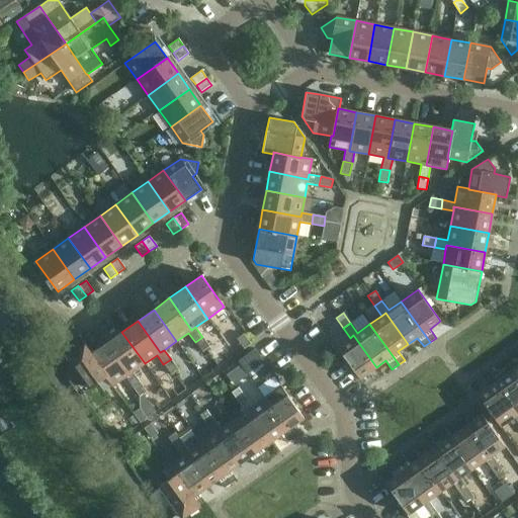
[(121,332),(106,343),(128,375),(133,372),(145,363),(121,332)]
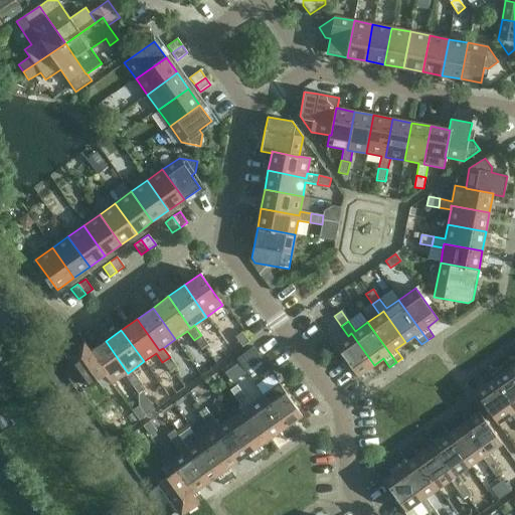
[(241,347),(249,342),(242,332),(234,337),(241,347)]
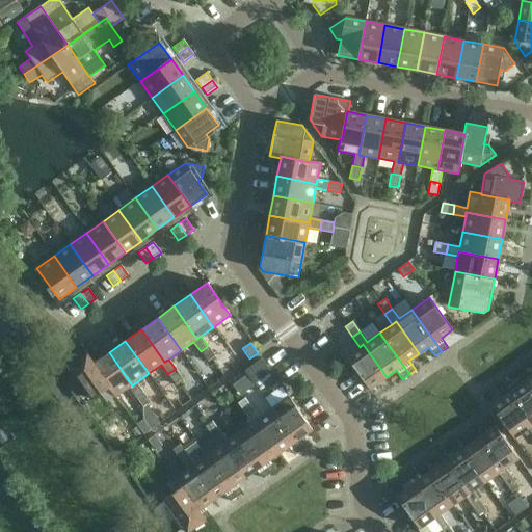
[(387,377),(363,344),(360,347),(346,356),(369,389),(387,377)]
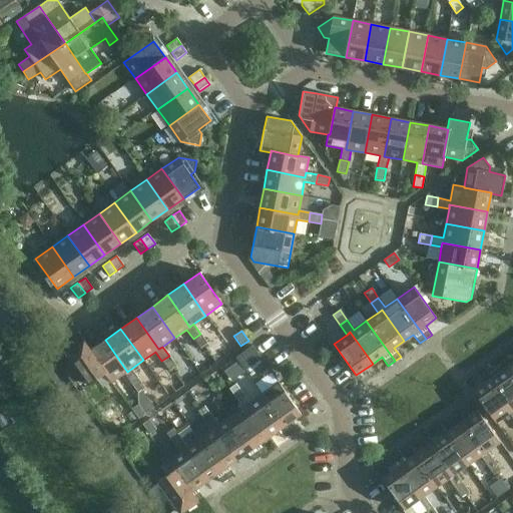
[(200,349),(207,344),(200,334),(193,339),(200,349)]
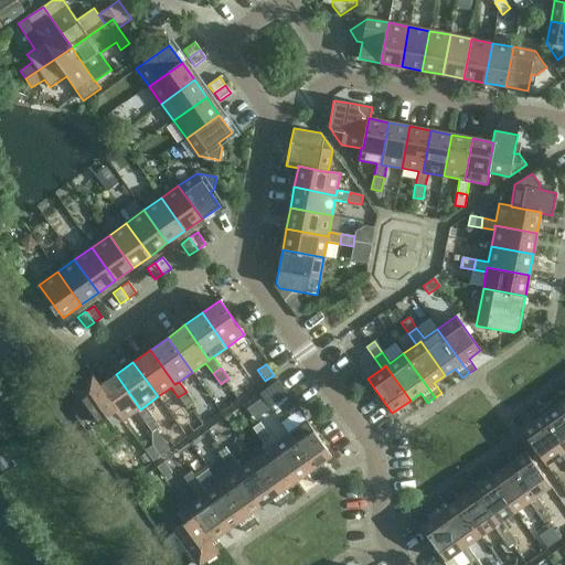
[(116,374),(99,385),(98,386),(116,412),(115,413),(121,422),(136,412),(144,423),(152,416),(145,406),(140,409),(116,374)]
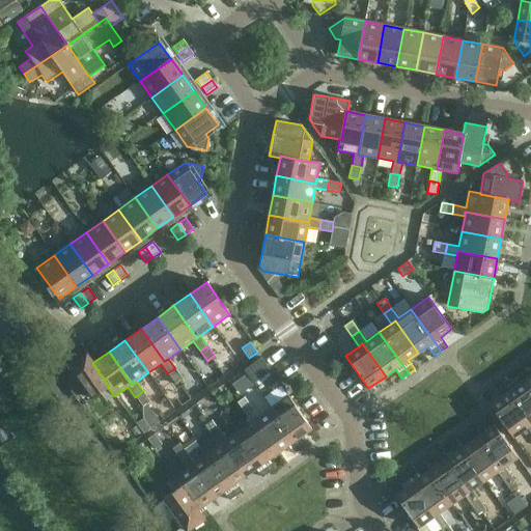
[(93,362),(87,354),(70,366),(92,399),(108,388),(109,387),(92,363),(93,362)]
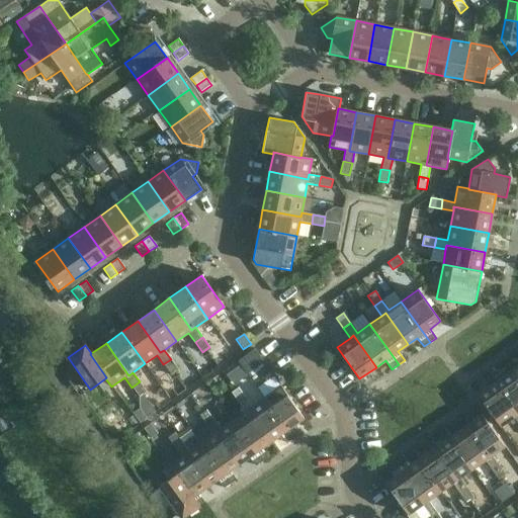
[(248,374),(264,362),(254,349),(238,361),(248,374)]
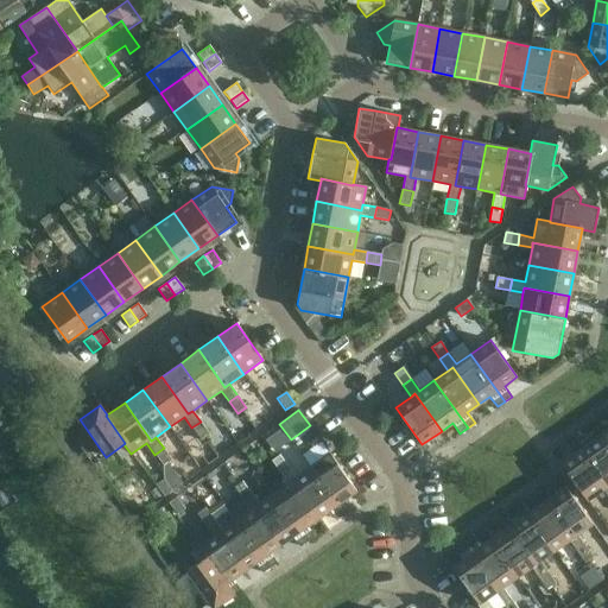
[(201,422),(191,428),(200,439),(209,434),(201,422)]
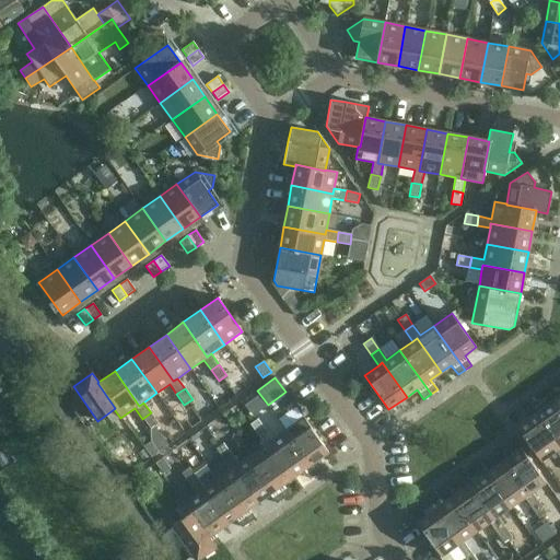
[(559,448),(559,446),(559,413),(551,401),(534,413),(559,448)]
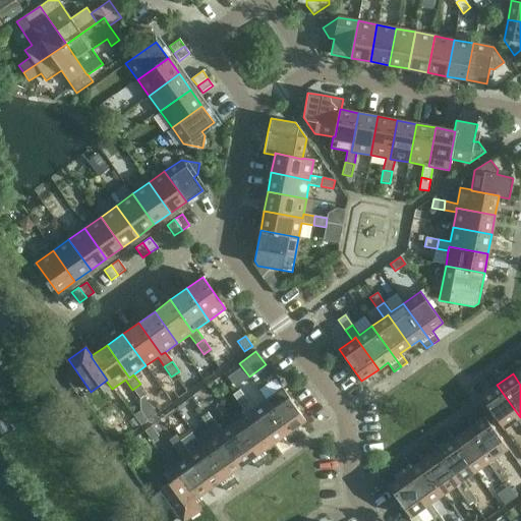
[(140,384),(132,390),(139,400),(148,394),(140,384)]
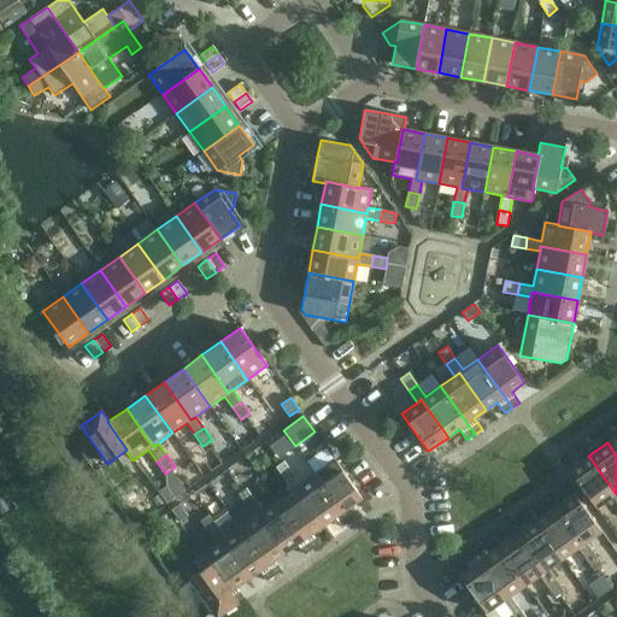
[(611,497),(616,505),(616,492),(616,494),(588,456),(569,470),(595,507),(611,497)]
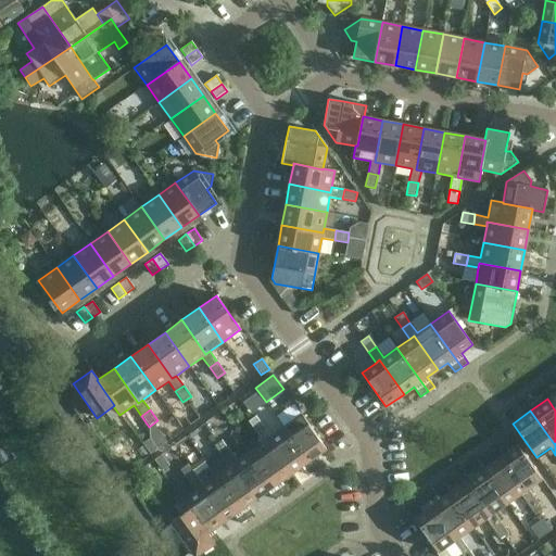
[(283,428),(315,471),(321,466),(315,456),(326,449),(302,415),(283,428)]
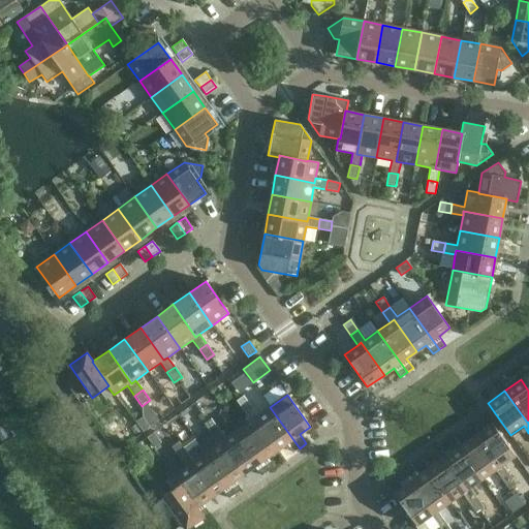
[(243,411),(250,406),(243,396),(236,401),(243,411)]
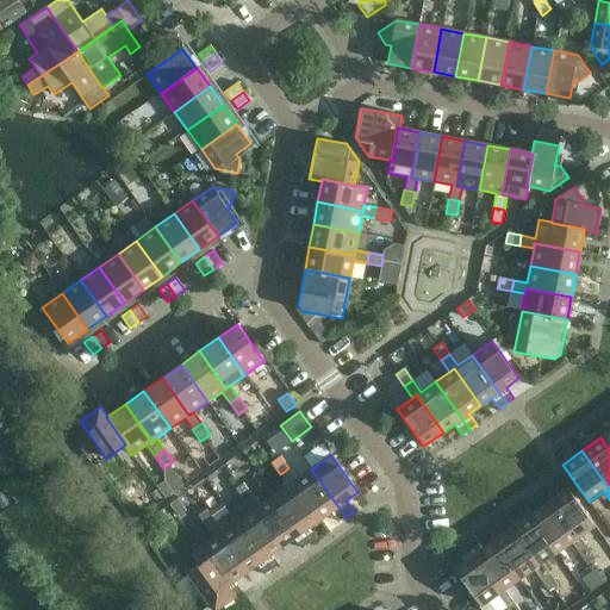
[(311,470),(297,479),(288,468),(280,474),(288,485),(292,483),(319,520),(330,511),(338,522),(346,517),(311,470)]
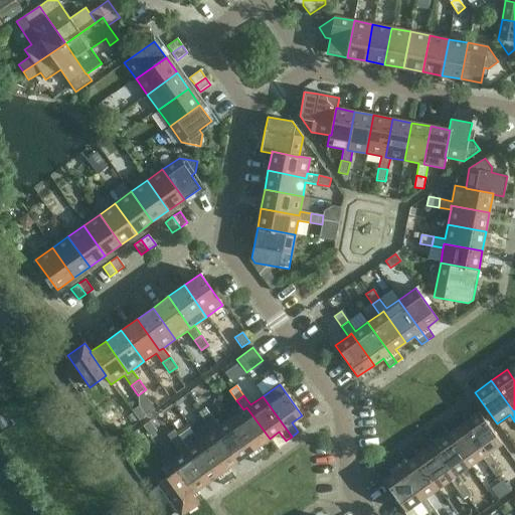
[(139,421),(146,415),(139,405),(131,411),(139,421)]
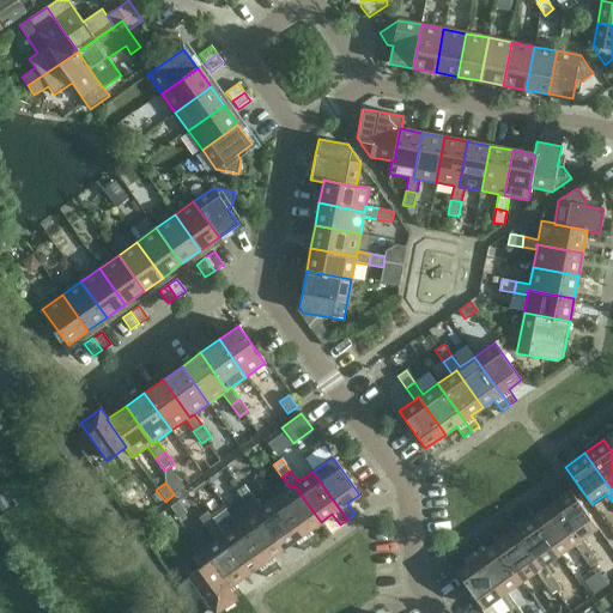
[(244,503),(253,497),(244,485),(236,491),(244,503)]
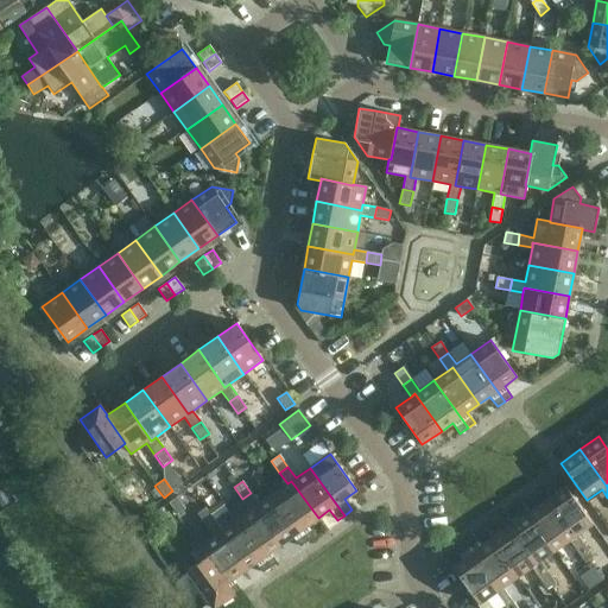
[(287,483),(273,494),(308,542),(315,537),(308,526),(318,518),(291,481),(287,483)]
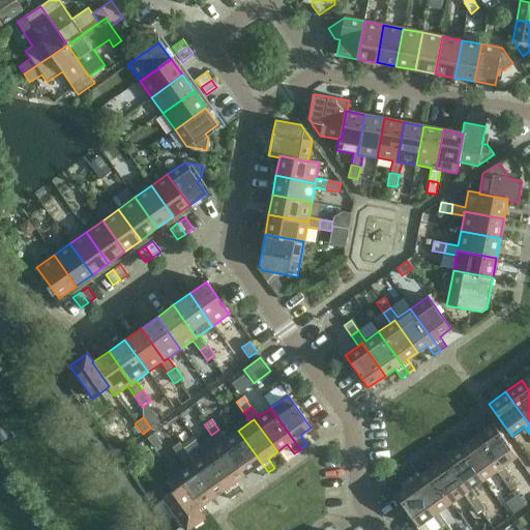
[(476,436),(499,468),(503,466),(516,457),(493,424),(476,436)]
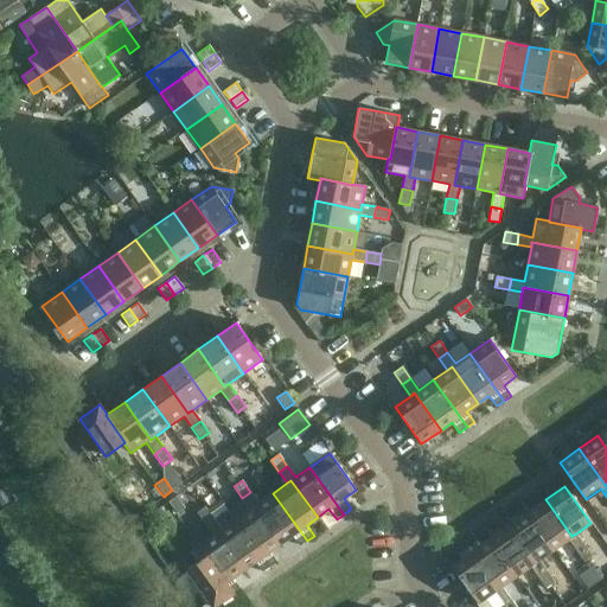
[(273,493),(259,503),(250,492),(242,498),(250,510),(254,506),(281,543),(292,536),(299,545),(307,541),(273,493)]
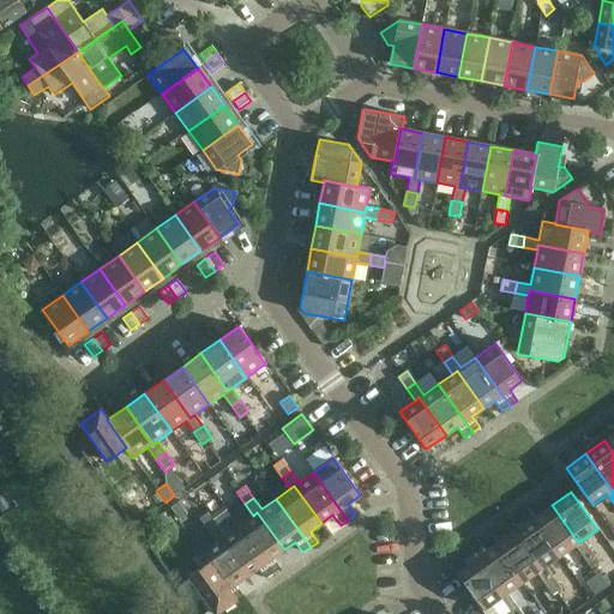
[(178,501),(169,509),(178,521),(187,515),(178,501)]
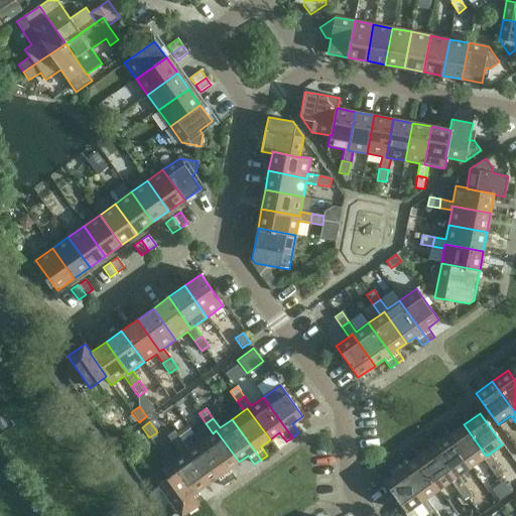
[(464,424),(447,435),(470,468),(482,459),(489,469),(497,463),(490,454),(486,456),(464,424)]
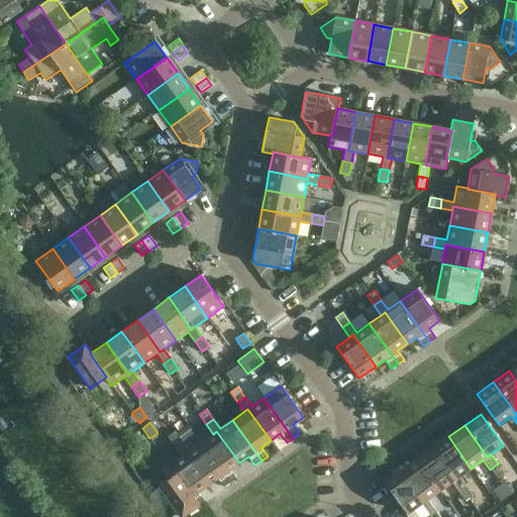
[(168,437),(175,447),(182,441),(175,431),(168,437)]
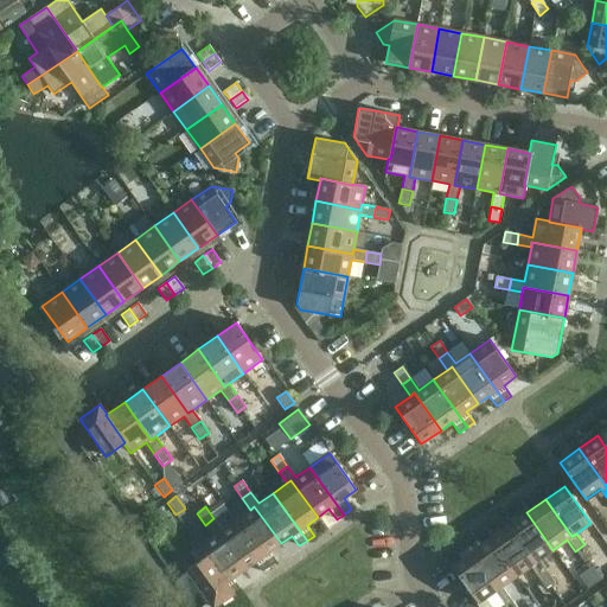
[(250,510),(236,519),(269,567),(278,562),(269,551),(281,543),(254,506),(250,510)]
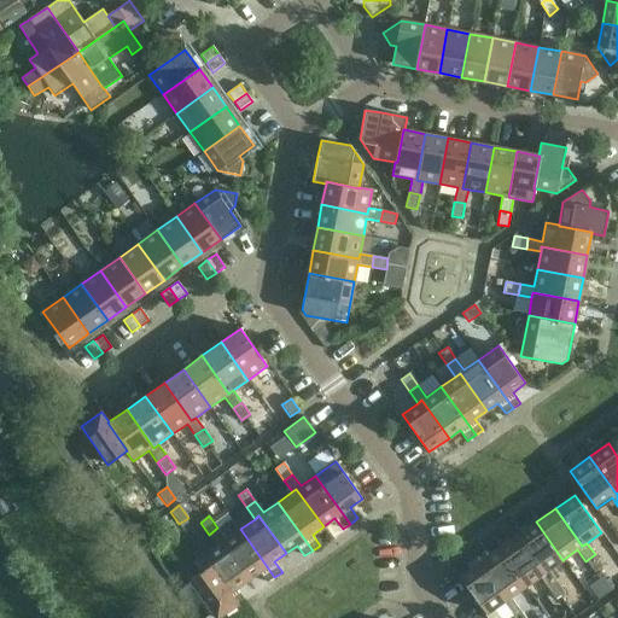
[(563,560),(536,522),(517,535),(544,573),(548,570),(563,560)]
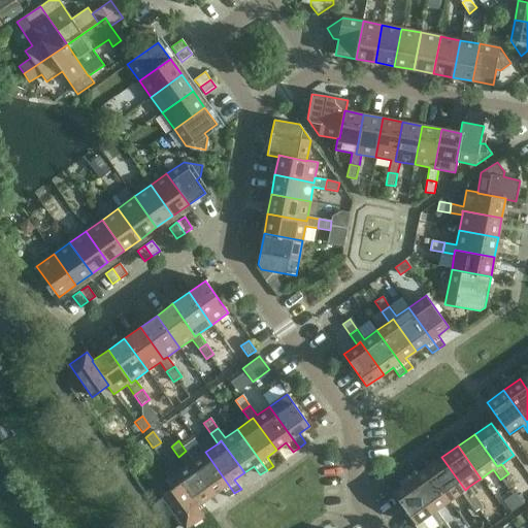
[(178,457),(185,466),(189,463),(211,496),(222,489),(228,498),(234,493),(205,452),(193,461),(186,451),(178,457)]
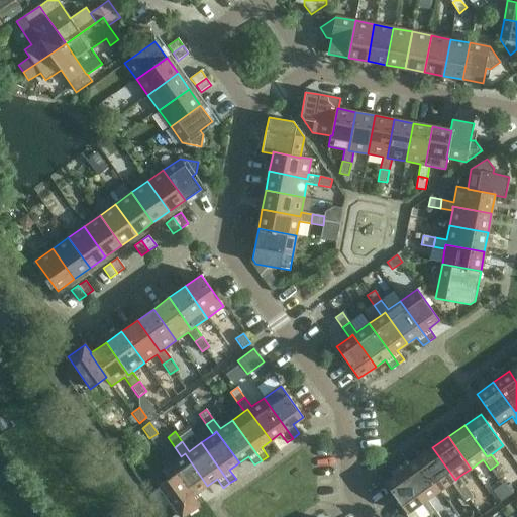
[(432,447),(417,458),(439,491),(451,482),(458,492),(466,487),(458,477),(455,480),(432,447)]
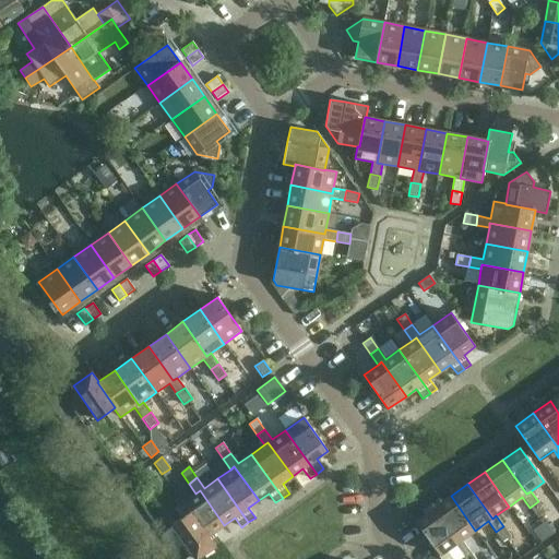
[(200,490),(195,494),(181,503),(189,513),(190,512),(214,546),(221,542),(214,532),(224,525),(200,490)]
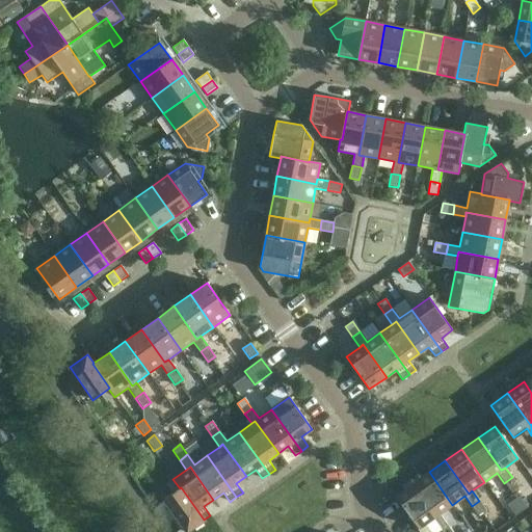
[(429,472),(421,478),(415,469),(406,475),(435,516),(440,513),(452,505),(429,472)]
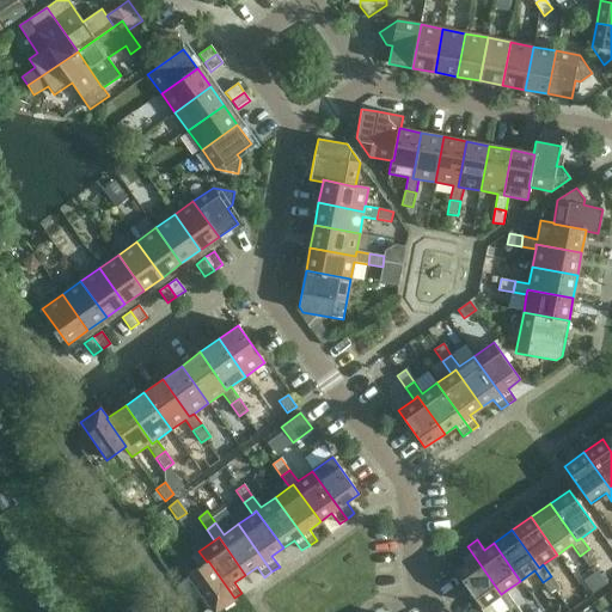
[(514,603),(506,591),(501,594),(467,546),(458,554),(465,563),(456,570),(482,607),(497,597),(505,609),(514,603)]
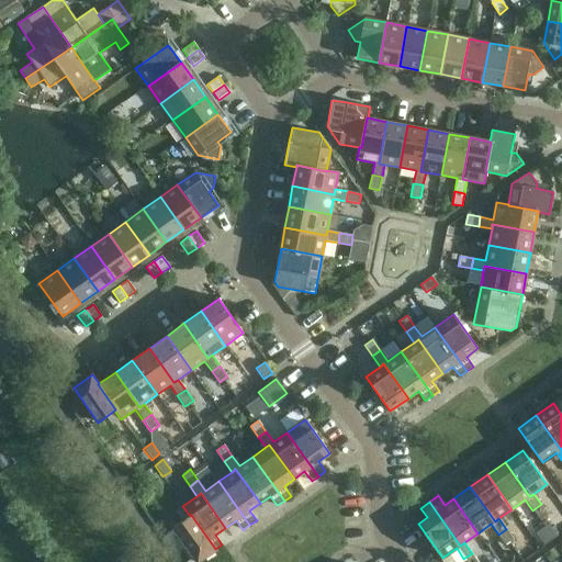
[(541,504),(532,510),(540,521),(549,515),(541,504)]
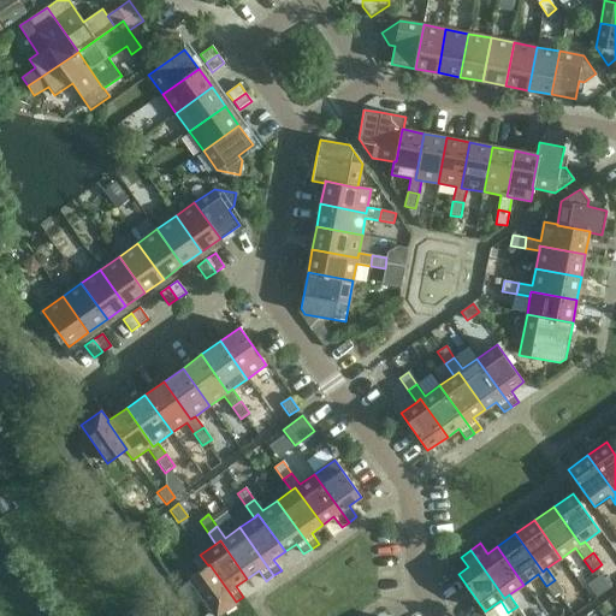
[(189,579),(215,615),(217,615),(236,602),(209,564),(208,566),(189,579)]
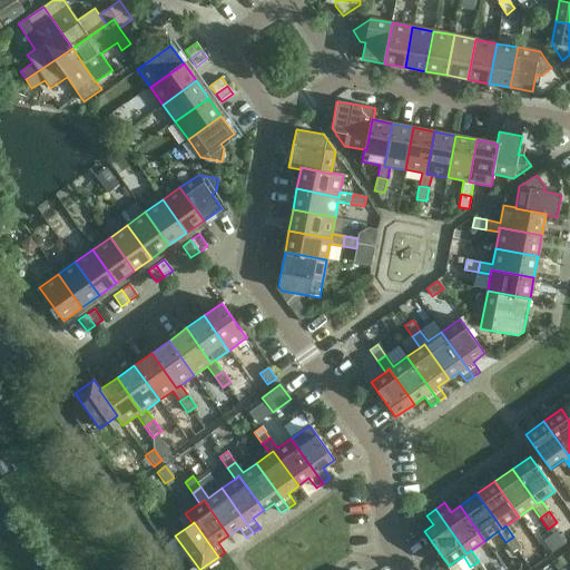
[(513,537),(505,542),(513,553),(521,548),(513,537)]
